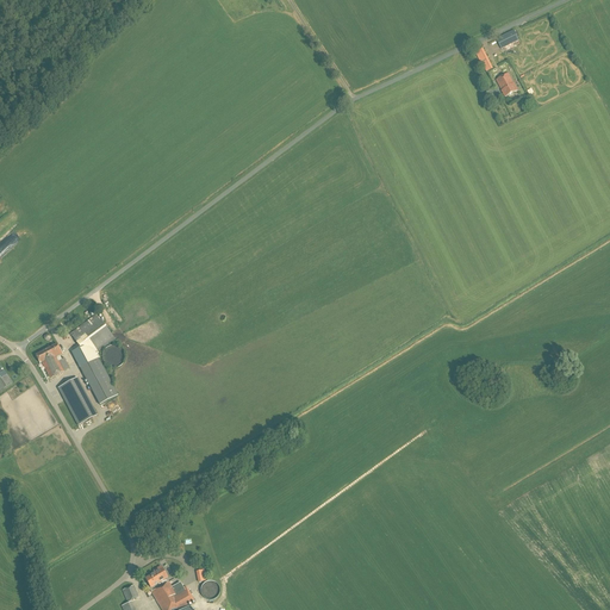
[(514,31),(496,39),(502,49),(520,42),(514,30),(514,31)]
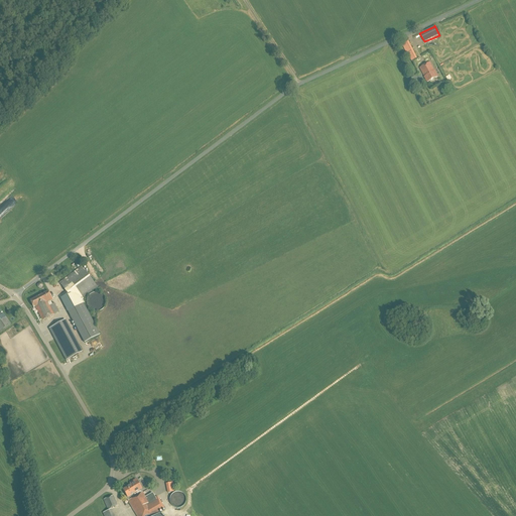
[(409,41),(402,44),(402,45),(407,55),(408,54),(411,61),(417,58),(409,41)]
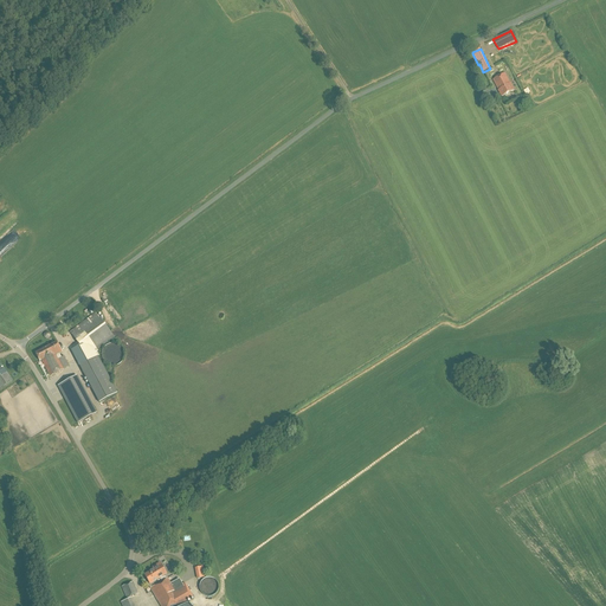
[(510,84),(504,73),(494,81),(500,90),(498,90),(502,97),(515,90),(511,83),(510,84)]
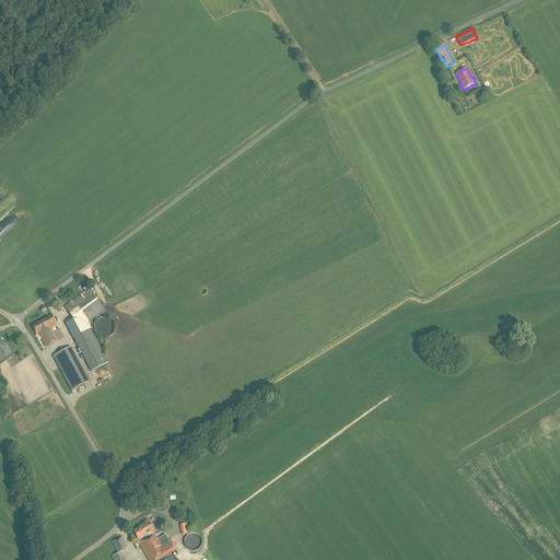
[(79,336),(97,370),(108,363),(97,342),(91,329),(92,329),(89,324),(105,312),(89,289),(63,307),(80,328),(82,334),(80,335),(79,336)]
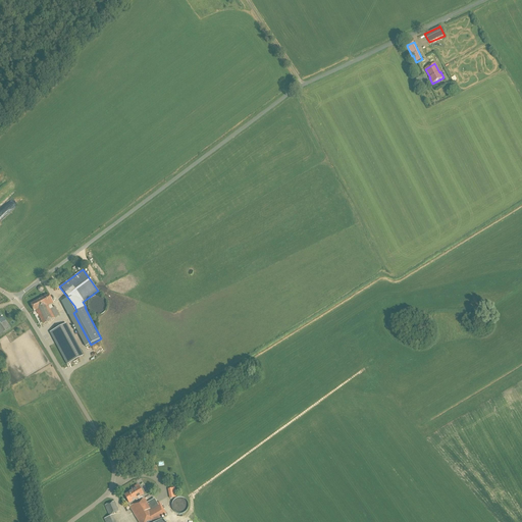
[(55,318),(50,310),(53,308),(51,305),(53,304),(49,295),(31,304),(34,311),(36,310),(43,324),(55,318)]
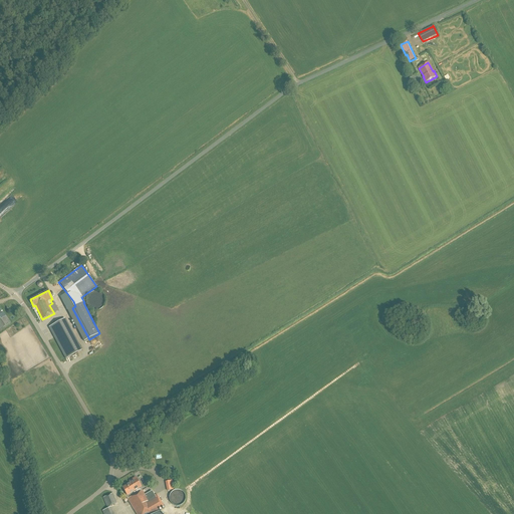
[(95,310),(96,310),(98,310),(100,309),(101,308),(102,307),(103,306),(104,305),(105,303),(105,301),(105,300),(104,298),(104,297),(103,295),(102,294),(101,293),(99,292),(98,291),(96,291),(95,291),(93,291),(91,292),(90,293),(89,293),(88,295),(87,296),(86,297),(86,299),(86,301),(86,302),(86,304),(87,305),(88,307),(89,308),(90,309),(92,310),(93,310),(95,310)]
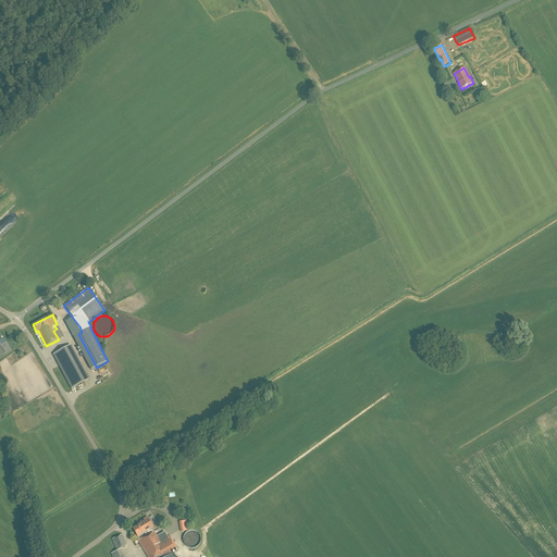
[(0,350),(3,356),(11,350),(0,335),(0,334),(0,350)]
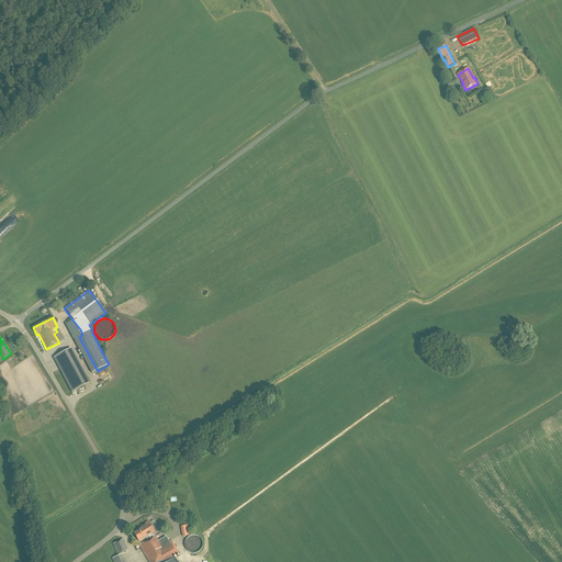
[(72,393),(90,383),(71,349),(54,358),(72,393)]
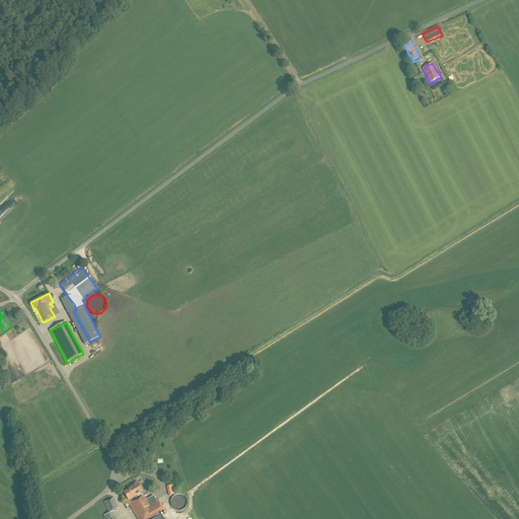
[(136,501),(144,496),(142,493),(143,492),(141,489),(142,488),(140,485),(139,485),(138,483),(132,486),(133,488),(132,488),(134,491),(131,493),(136,501)]
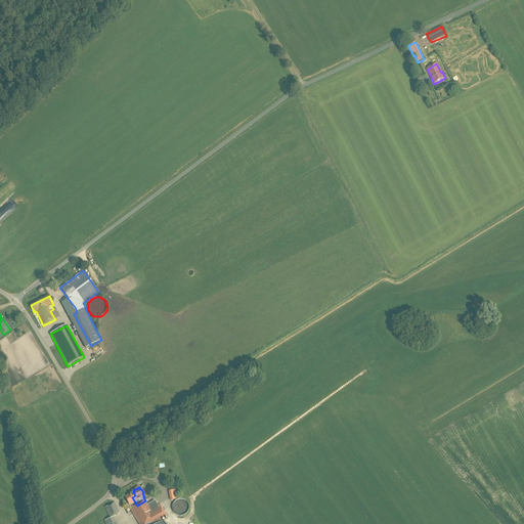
[(170,500),(177,499),(175,490),(168,491),(170,500)]
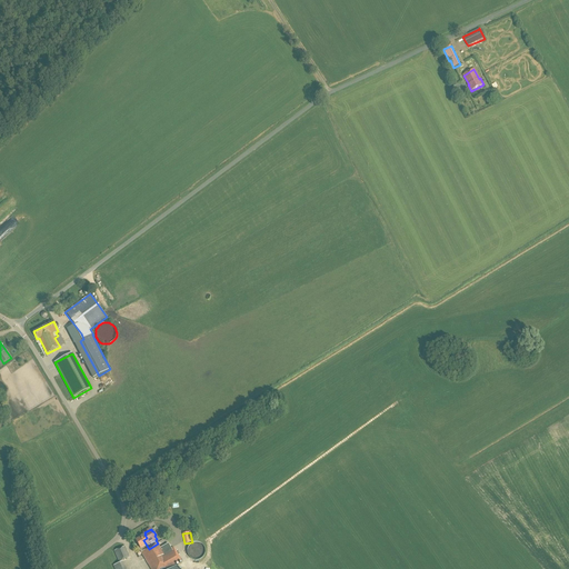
[(158,543),(149,549),(143,540),(147,538),(145,535),(136,540),(140,548),(140,549),(150,568),(177,568),(176,567),(171,568),(167,568),(181,561),(173,548),(170,549),(168,545),(160,548),(158,543)]
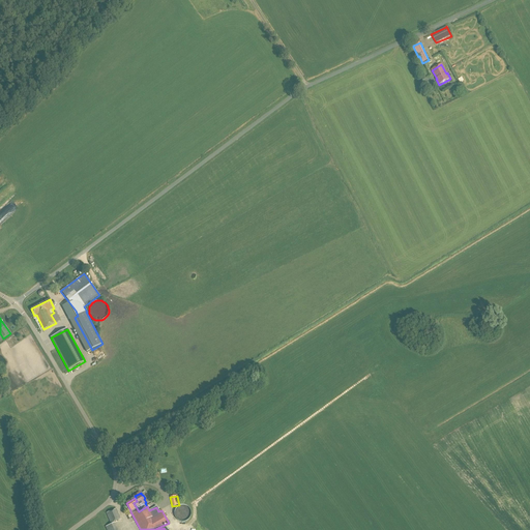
[(182,522),(184,522),(185,522),(186,521),(187,521),(188,520),(189,519),(190,518),(190,517),(190,514),(190,513),(190,512),(190,511),(190,510),(189,508),(188,508),(187,507),(186,506),(185,506),(184,505),(182,505),(181,505),(180,506),(179,506),(178,507),(177,508),(176,508),(175,510),(175,511),(174,512),(174,513),(174,514),(175,517),(175,518),(176,519),(177,520),(178,521),(179,521),(180,522),(181,522),(182,522)]
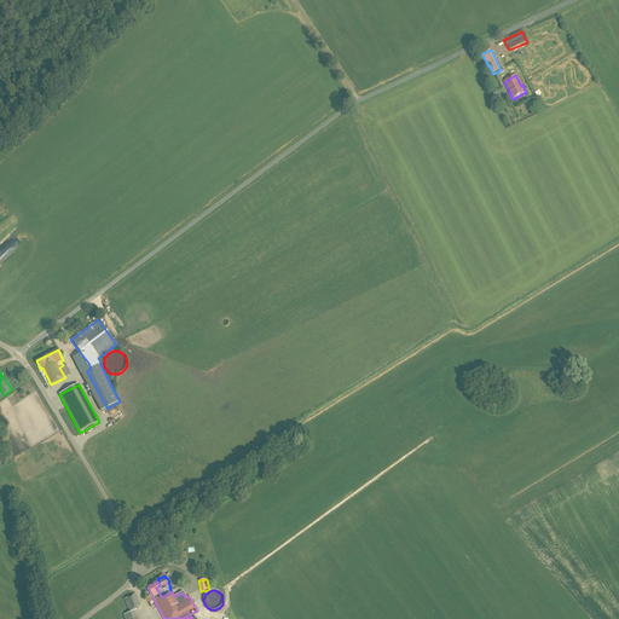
[(129,612),(140,607),(136,595),(125,600),(129,612)]
